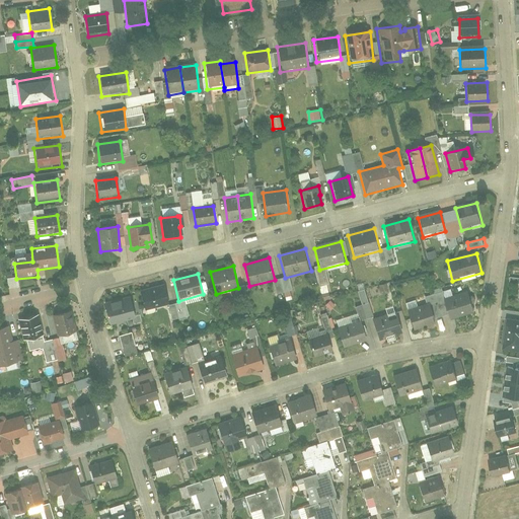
[(169,307),(163,285),(139,292),(144,314),(169,307)]
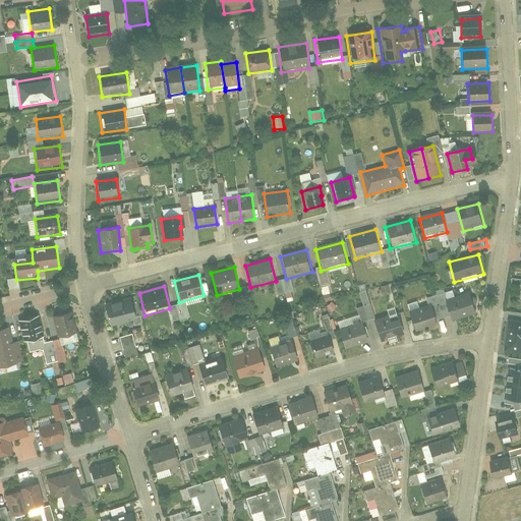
[(476,316),(470,294),(446,301),(452,324),(476,316)]
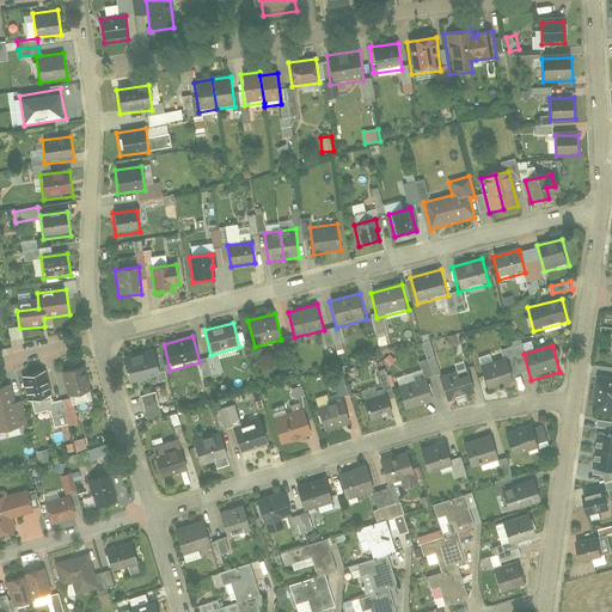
[(161,378),(154,349),(120,359),(128,387),(161,378)]
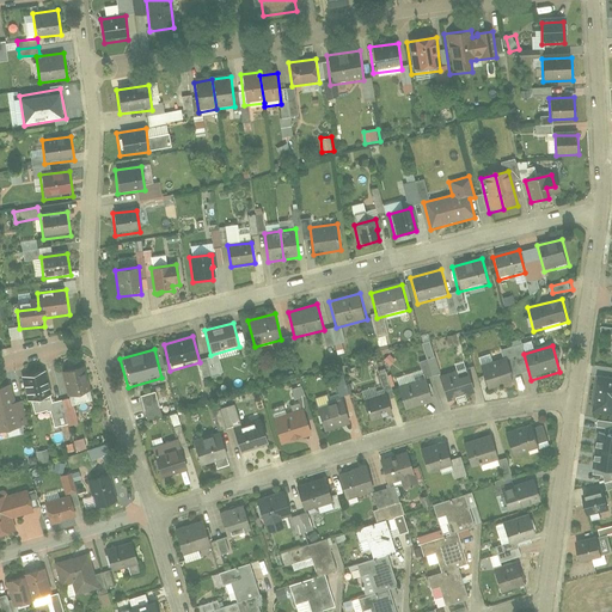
[(513,384),(506,360),(478,367),(485,391),(513,384)]
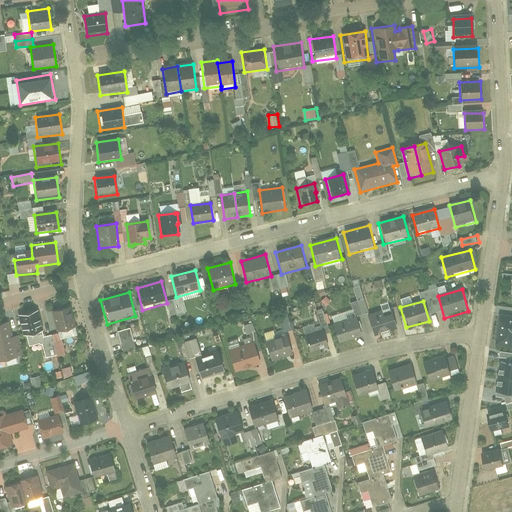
[(69,308),(50,313),(56,335),(75,330),(69,308)]
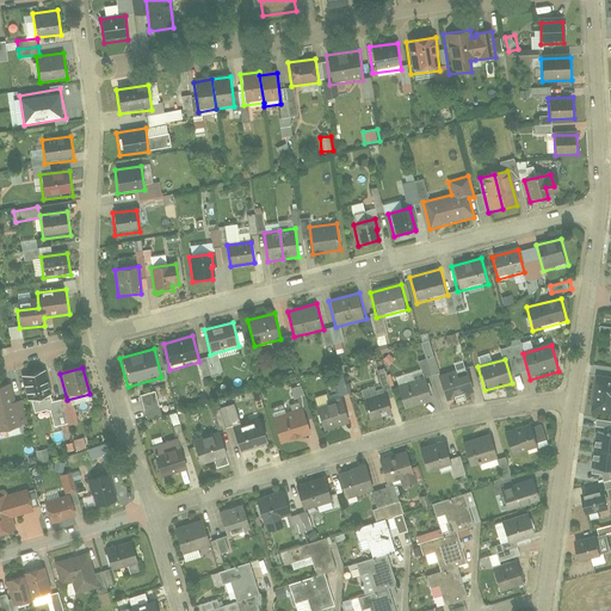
[(439,375),(446,403),(474,396),(467,368),(439,375)]
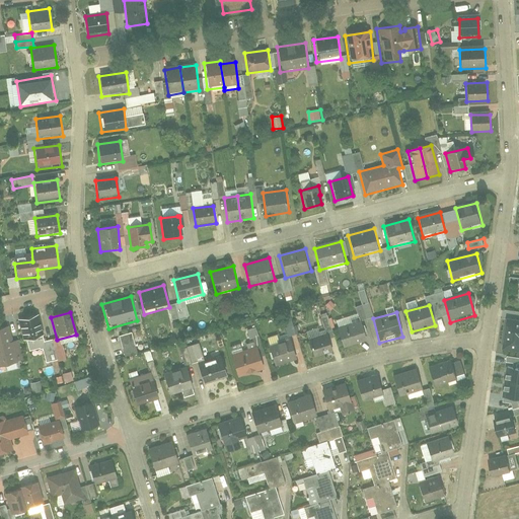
[(43,335),(36,315),(16,320),(22,341),(43,335)]
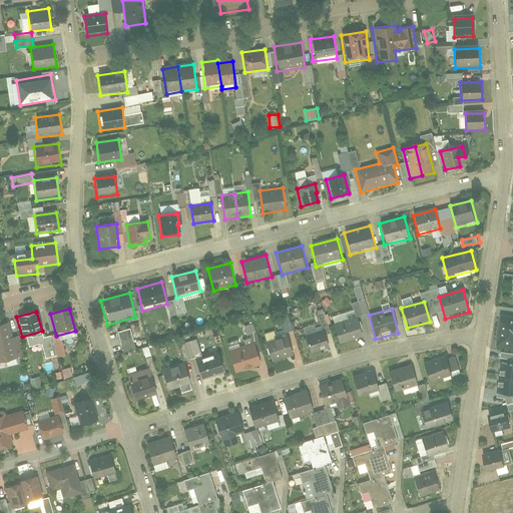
[(512,314),(502,313),(497,344),(512,345),(512,314)]
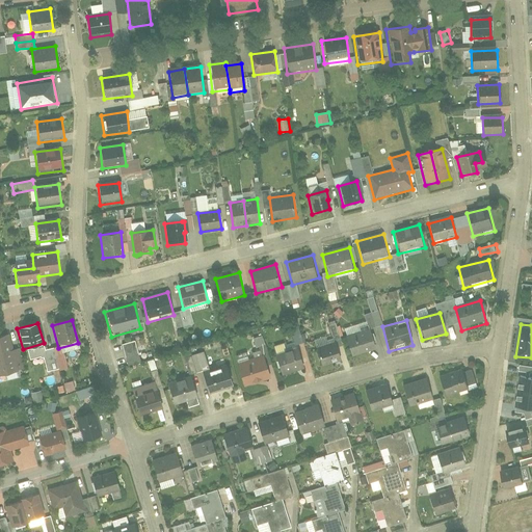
[(344,337),(351,357),(376,350),(370,329),(344,337)]
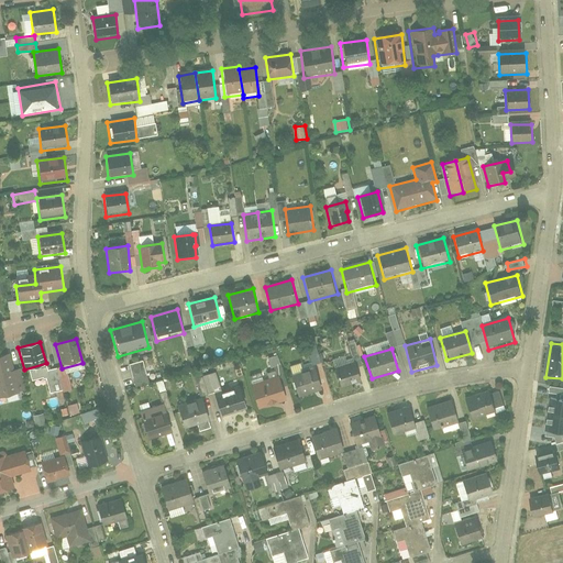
[(13,367),(9,353),(0,355),(0,393),(25,387),(19,365),(13,367)]
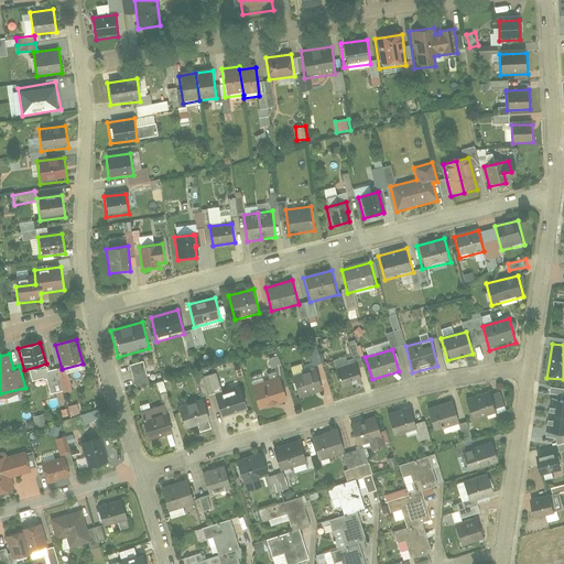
[(130,365),(138,387),(151,382),(143,360),(130,365)]
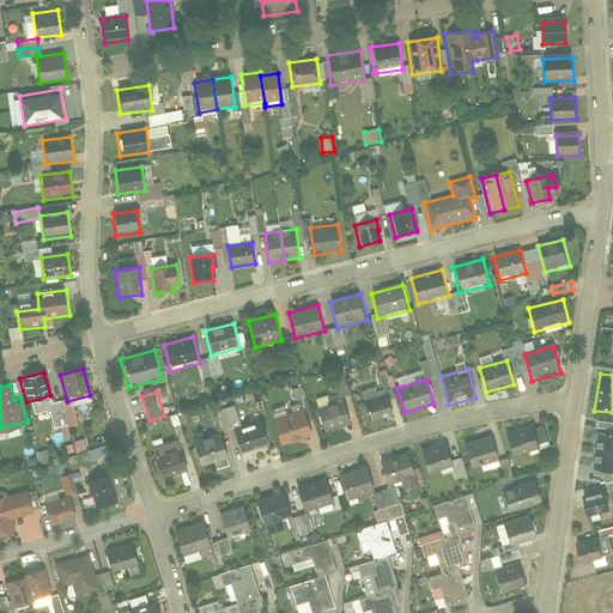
[(362,402),(369,424),(393,416),(387,395),(362,402)]
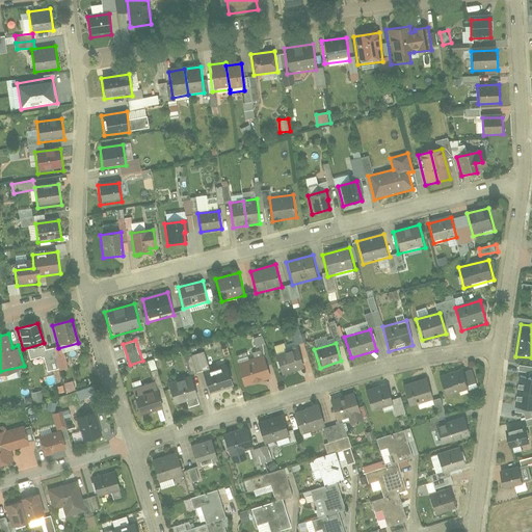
[(277,353),(283,371),(304,364),(299,346),(277,353)]
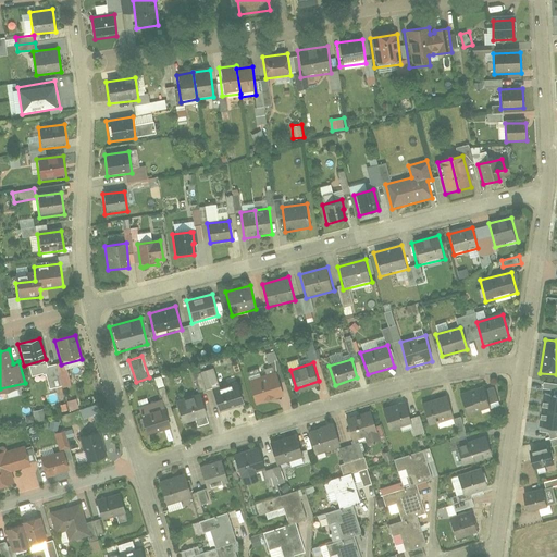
[(215,368),(196,373),(200,391),(221,385),(215,368)]
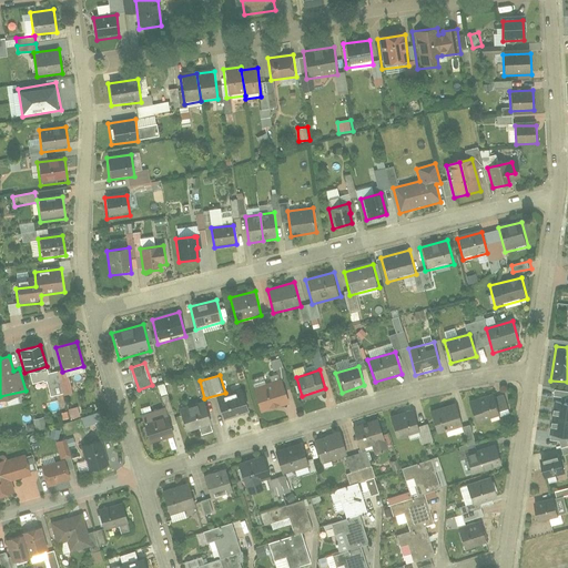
[(254,387),(261,409),(270,406),(270,404),(279,401),(280,404),(290,401),(283,378),(254,387)]
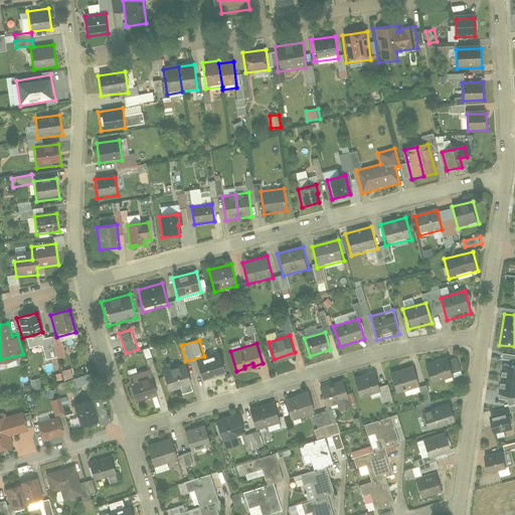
[(193,360),(199,381),(227,372),(221,352),(193,360)]
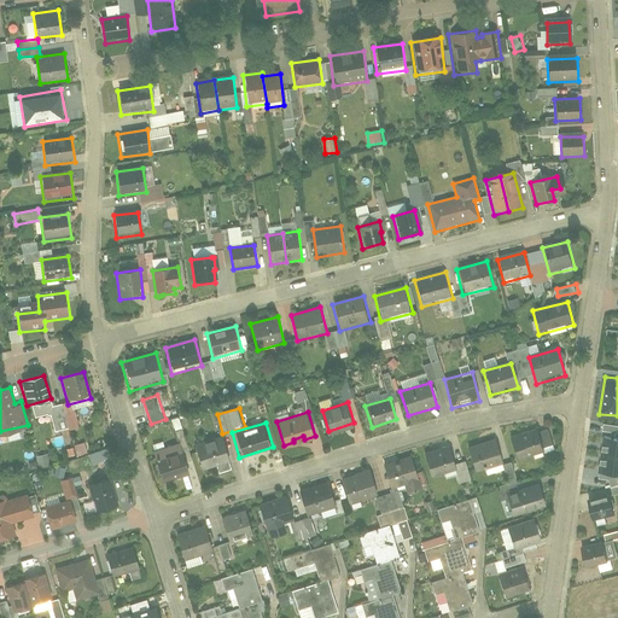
[(513,435),(519,456),(546,449),(540,427),(513,435)]
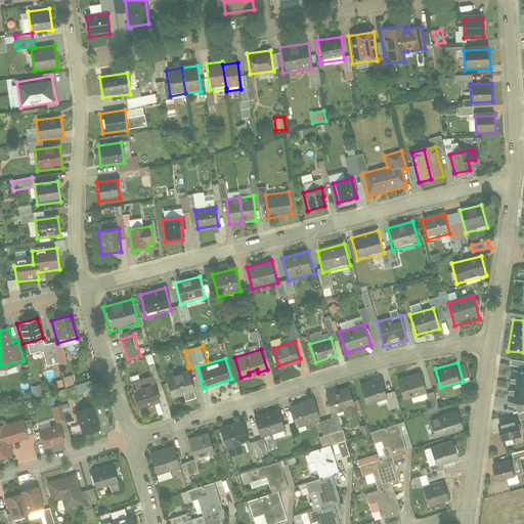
[(168,378),(174,399),(184,396),(186,402),(198,398),(189,370),(168,378)]
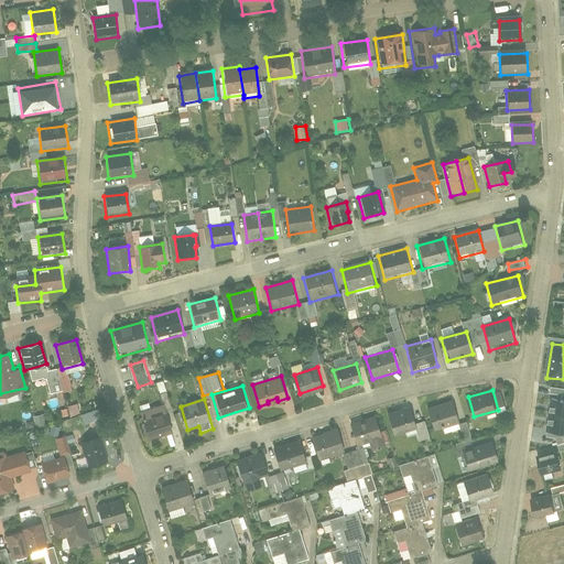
[(563,432),(563,400),(552,399),(548,430),(563,432)]
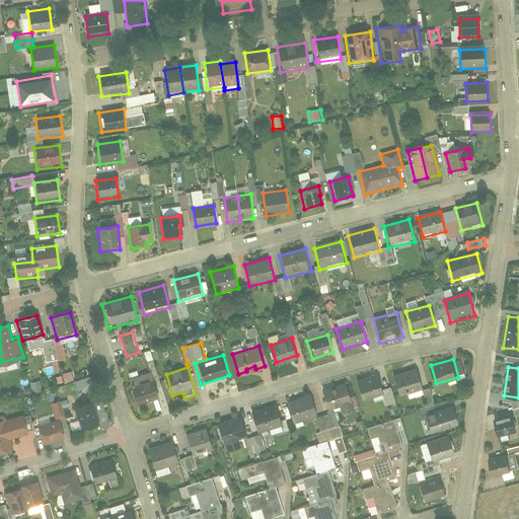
[(392,376),(398,398),(424,390),(417,369),(392,376)]
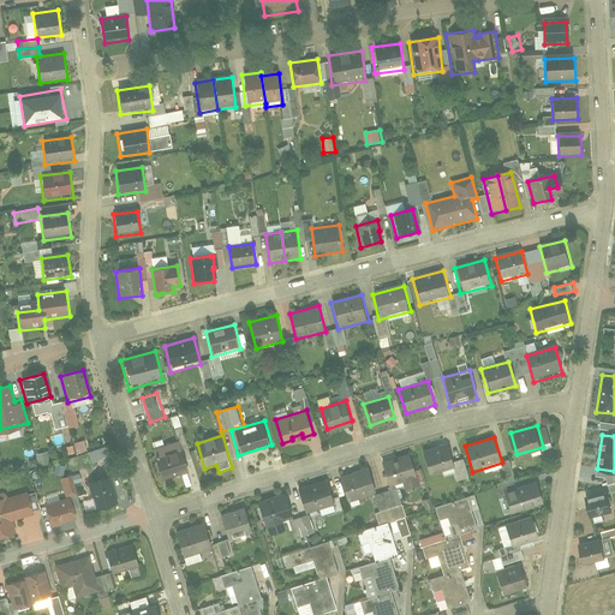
[(85,440),(76,443),(78,453),(89,449),(85,440)]
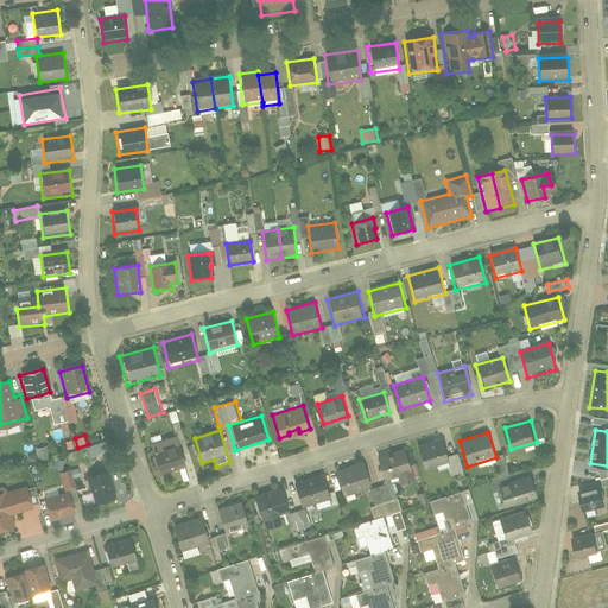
[(417,447),(424,472),(449,464),(442,438),(417,447)]
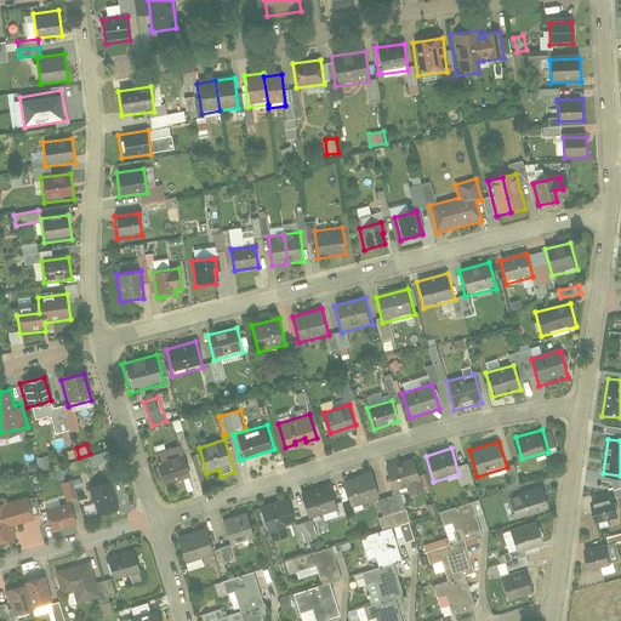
[(91,456),(95,466),(113,460),(110,450),(91,456)]
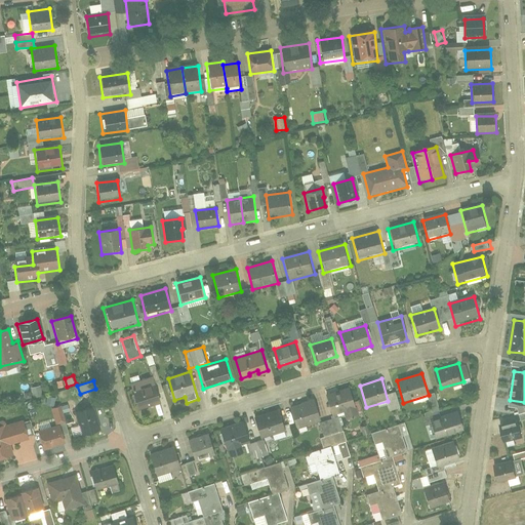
[(133,388),(139,408),(163,401),(157,380),(133,388)]
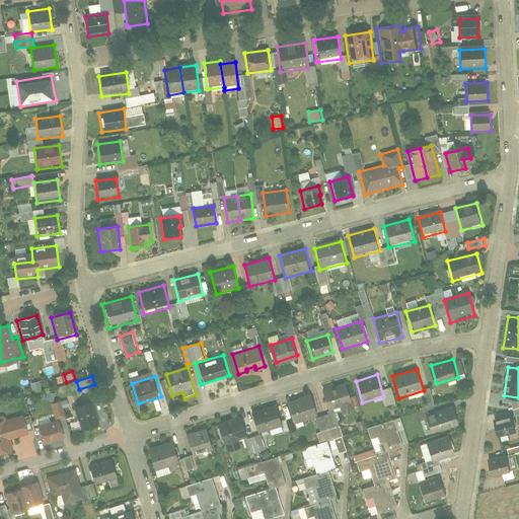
[(42,382),(33,383),(34,392),(42,391),(42,382)]
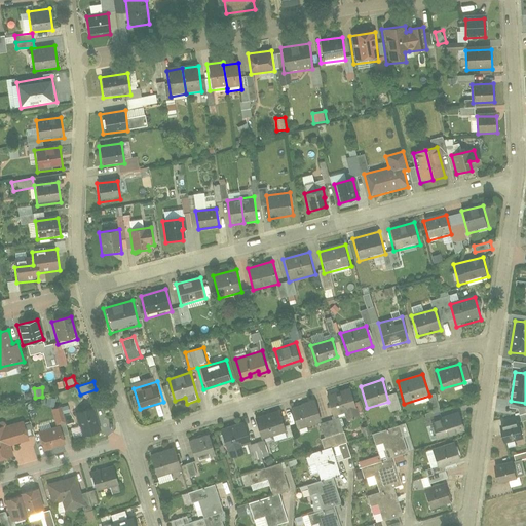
[(336,416),(344,414),(346,419),(360,415),(351,388),(330,396),(336,416)]
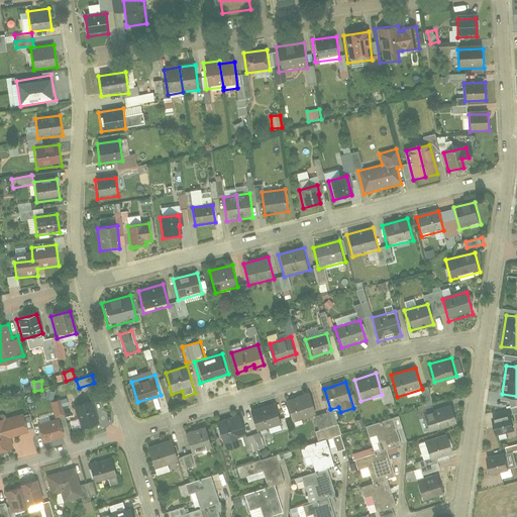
[(287,398),(294,422),(316,415),(308,391),(287,398)]
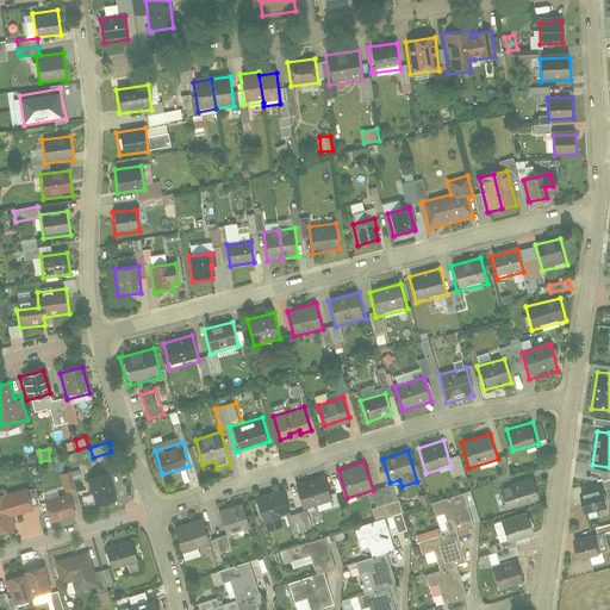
[(88,477),(98,506),(118,500),(110,471),(88,477)]
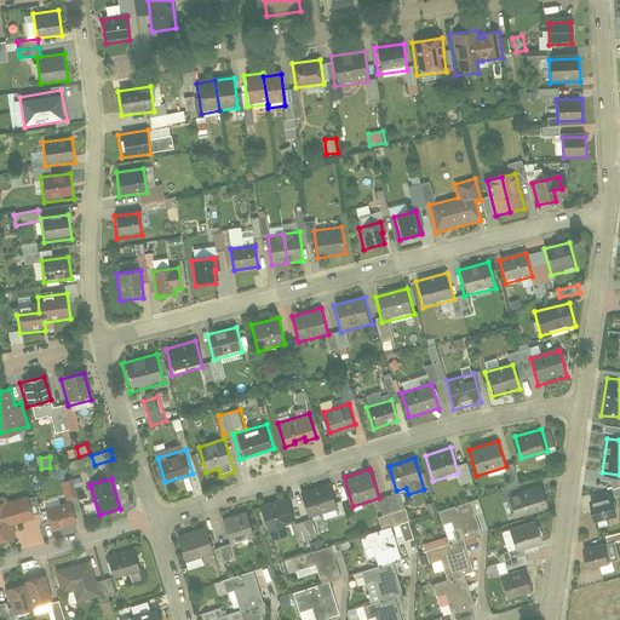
[(517,517),(549,507),(540,480),(509,491),(517,517)]
